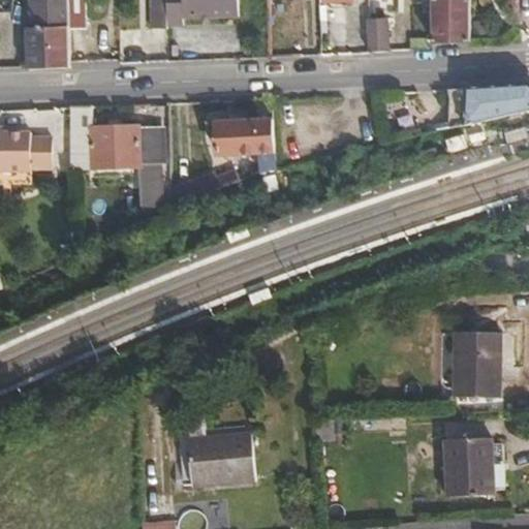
[(65,64),(65,28),(63,0),(28,0),(29,25),(25,25),(26,65),(65,64)]
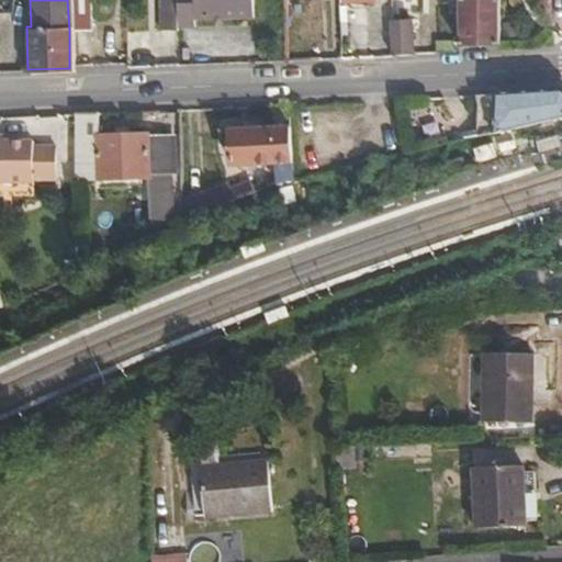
[(88,30),(87,0),(67,0),(69,30),(88,30)]
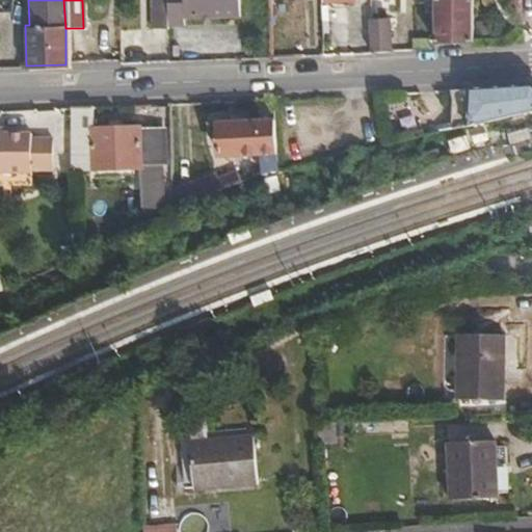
[(162,21),(162,0),(145,0),(147,27),(162,26),(162,21)]
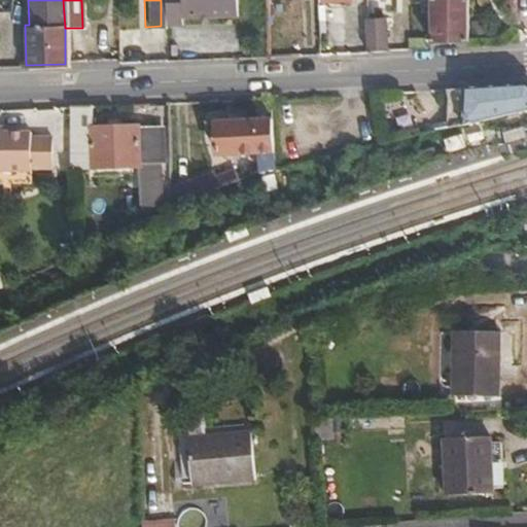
[(232,11),(232,0),(161,0),(161,21),(177,20),(176,11),(232,11)]
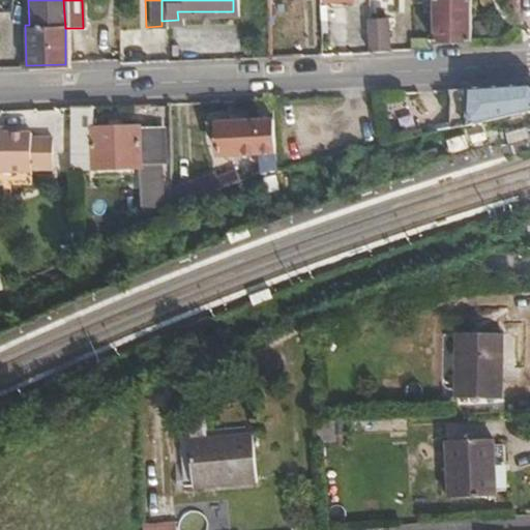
[(467,0),(428,0),(429,38),(467,38),(467,0)]
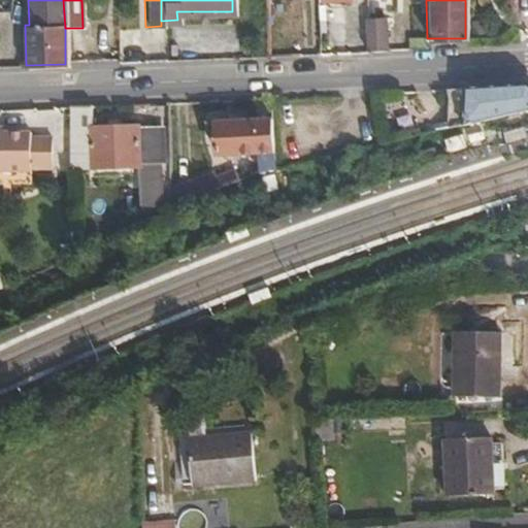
[(383,48),(383,22),(363,22),(363,50),(383,48)]
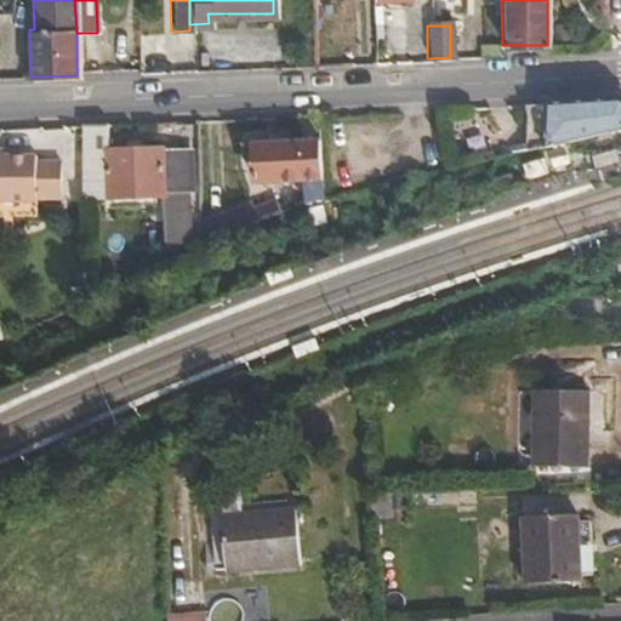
[(525,152),(620,130),(620,104),(619,103),(524,108),(525,152)]
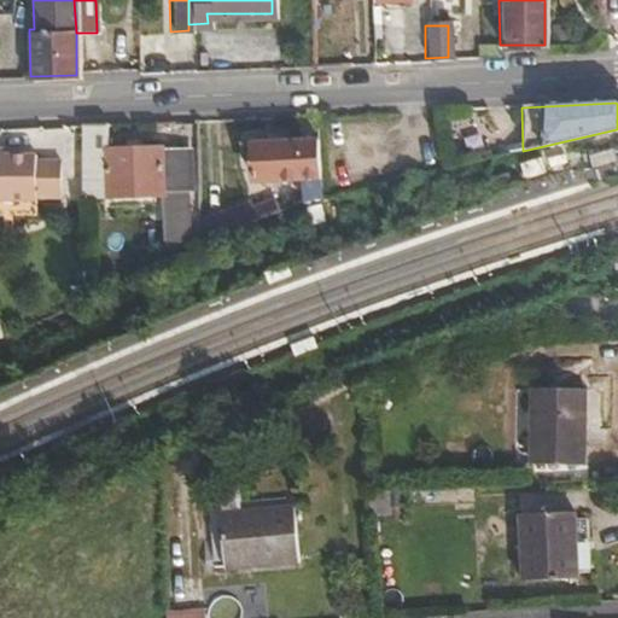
[(105,175),(104,145),(104,122),(79,123),(80,175),(105,175)]
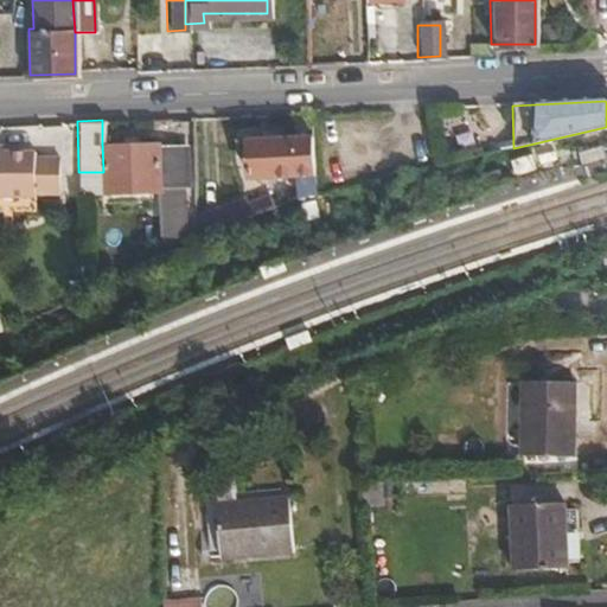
[(311,183),(310,134),(292,134),(292,136),(293,177),(293,184),(311,183)]
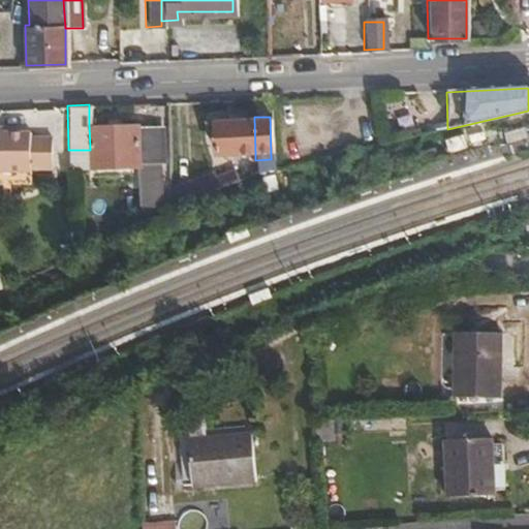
[(255,154),(254,119),(214,120),(214,125),(206,125),(206,134),(214,134),(215,156),(255,154)]
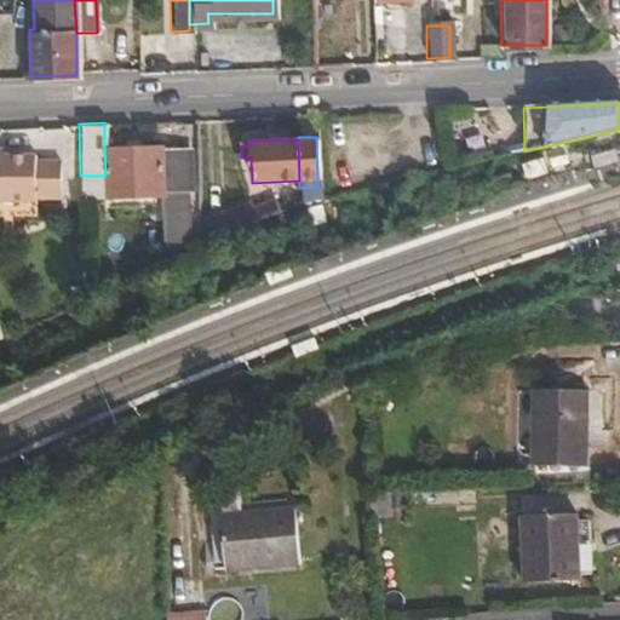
[(184,218),(184,148),(161,148),(161,144),(104,145),(105,176),(107,195),(160,194),(160,219),(178,219),(178,247),(195,242),(194,218),(184,218)]
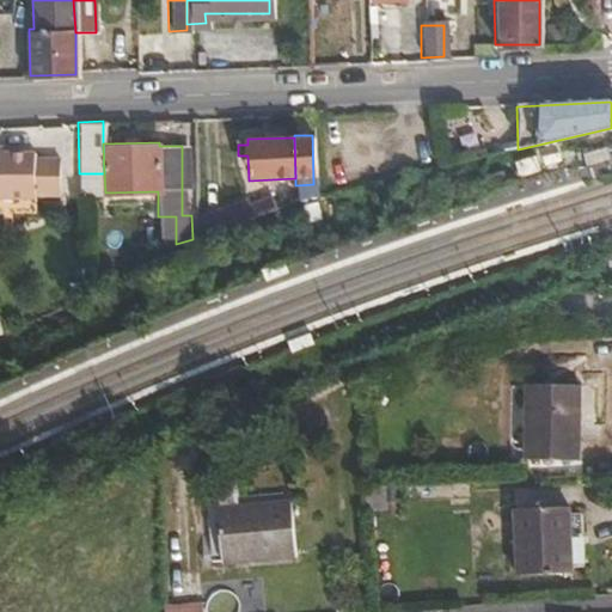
[(611,151),(611,150),(588,155),(591,167),(601,164),(611,161),(611,151)]
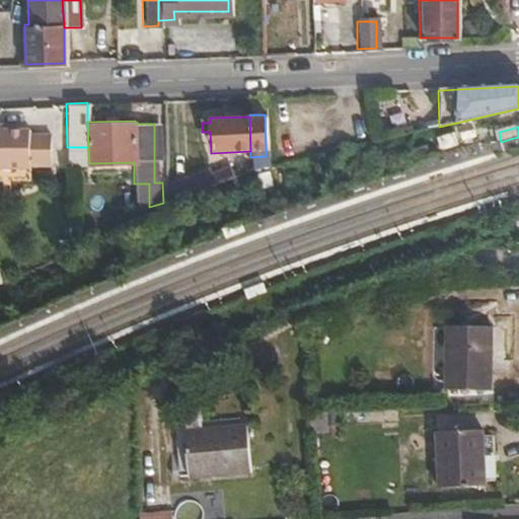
[(47,172),(46,141),(26,141),(26,136),(0,135),(0,174),(26,175),(26,172),(47,172)]
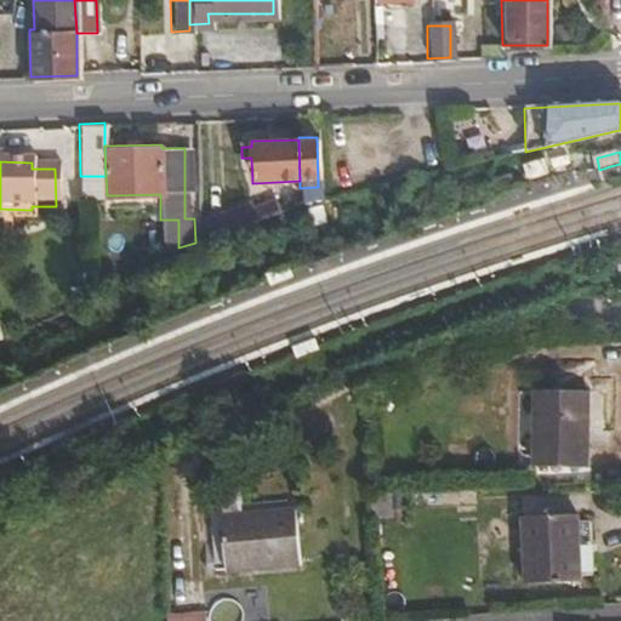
[(195,243),(300,205),(300,191),(250,209),(248,203),(203,217),(203,197),(194,198),(194,218),(195,243)]
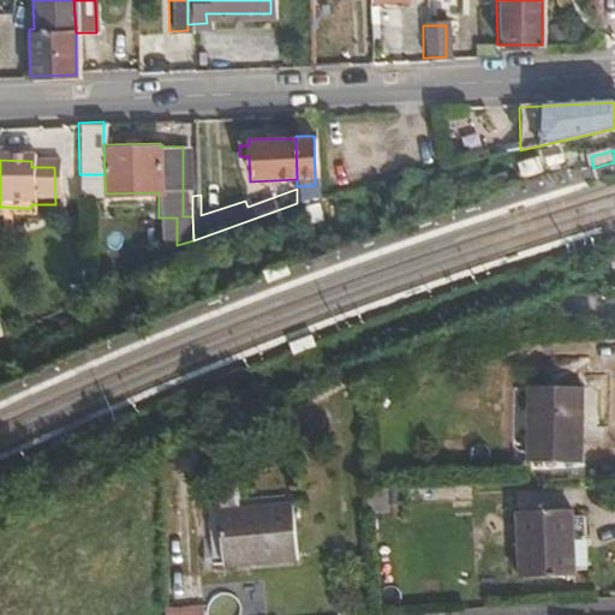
[(586,449),(581,375),(535,378),(539,452),(586,449)]
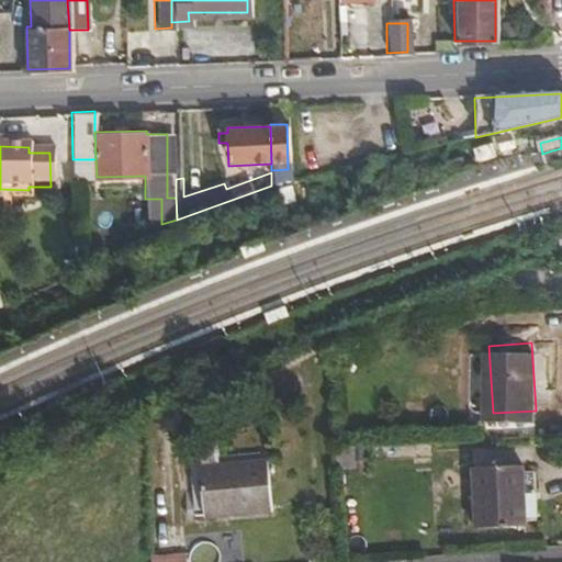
[(272,484),(270,438),(193,441),(194,476),(204,476),(205,487),(272,484)]
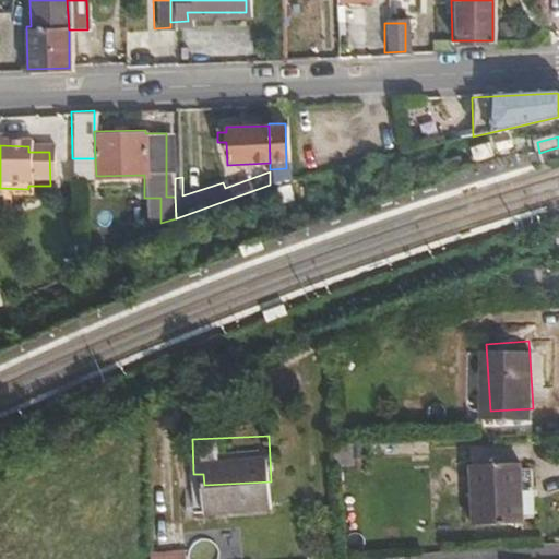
[(528,514),(526,452),(477,453),(479,516),(528,514)]
